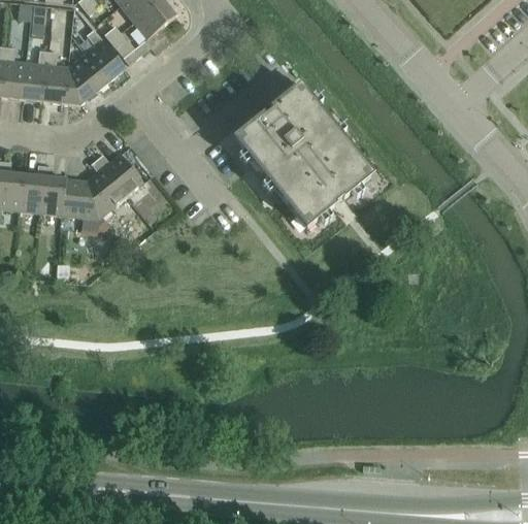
[(83,8),(93,0),(79,0),(77,2),(83,8)]
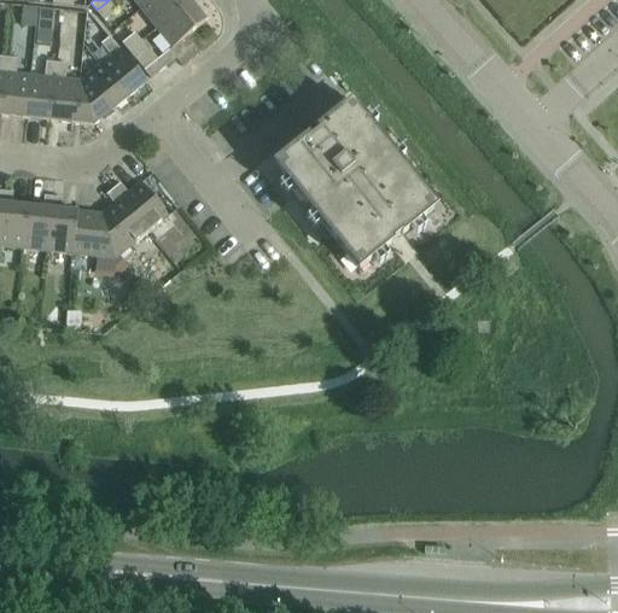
[(109,0),(97,10),(103,17),(116,7),(111,0),(109,0)]
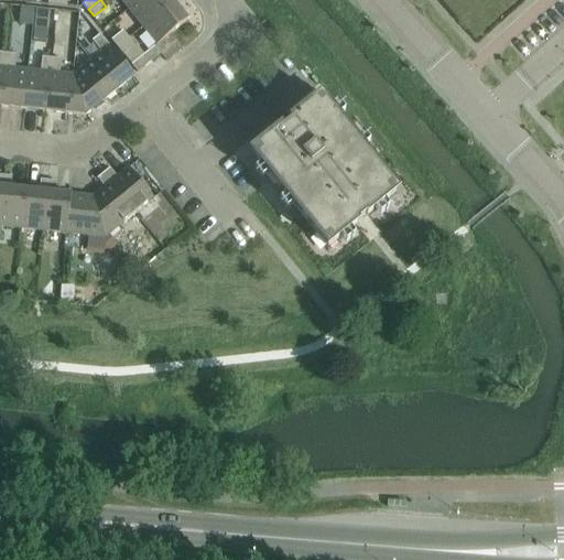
[(134,0),(128,6),(142,23),(172,0),(134,0)]
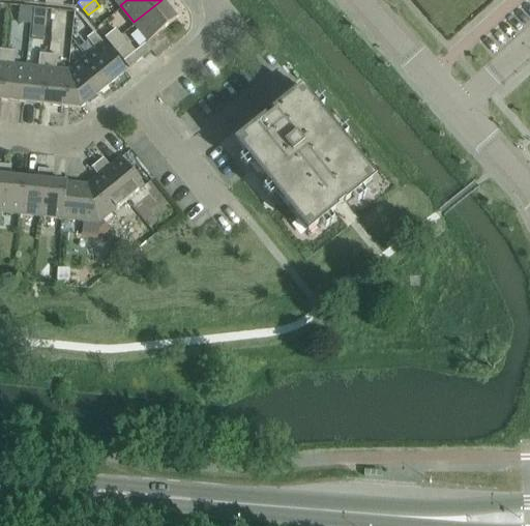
[(176,16),(164,0),(162,0),(134,22),(147,38),(176,16)]
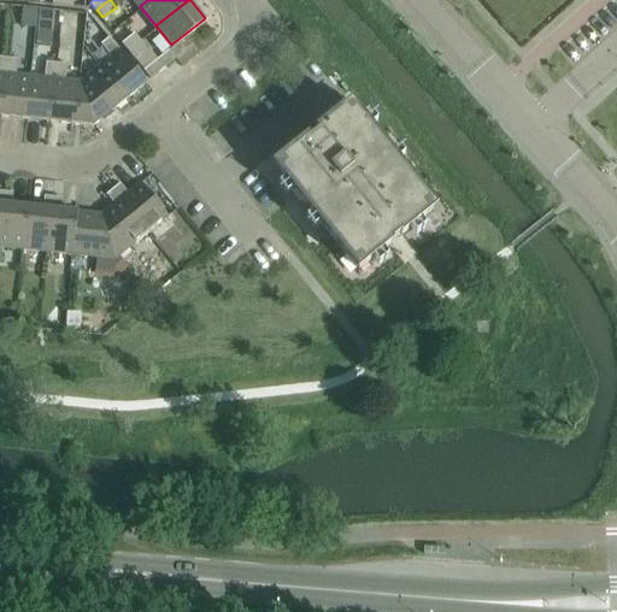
[(128,48),(141,37),(134,30),(121,40),(128,48)]
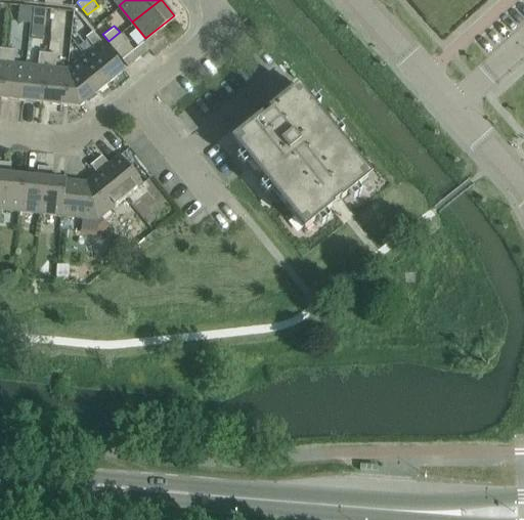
[(93,45),(80,56),(103,84),(124,68),(92,30),(85,35),(93,45)]
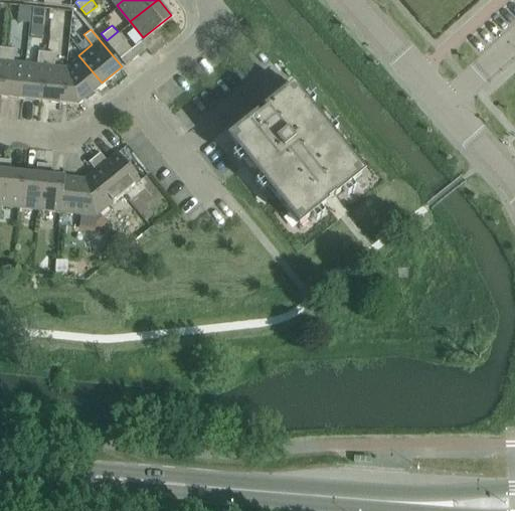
[(123,38),(118,31),(107,40),(112,46),(123,38)]
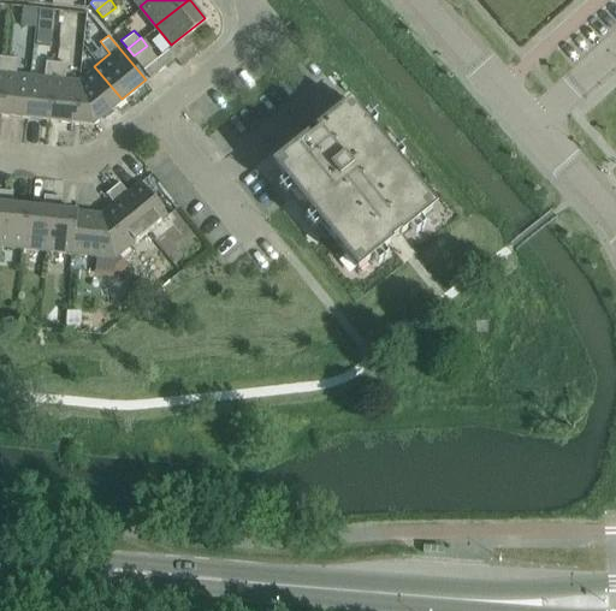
[(167,47),(155,57),(163,65),(175,54),(167,47)]
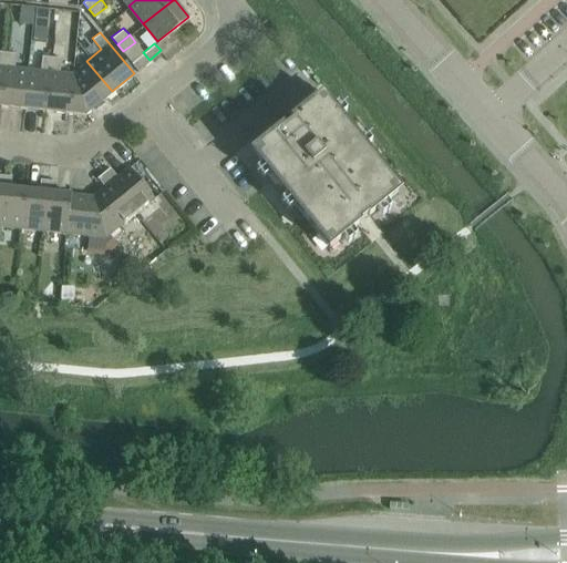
[(7,50),(1,104),(23,106),(28,67),(14,65),(16,51),(7,50)]
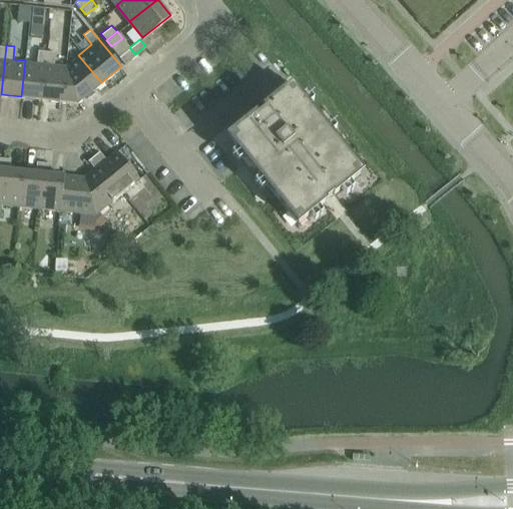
[(124,62),(135,54),(129,47),(119,56),(124,62)]
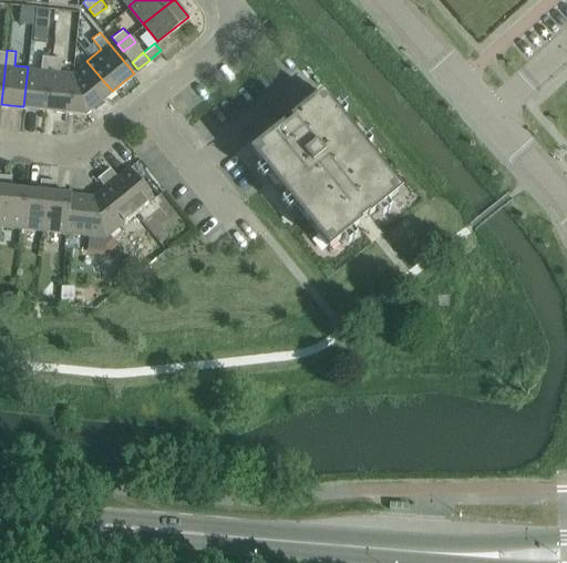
[(40,69),(28,67),(23,106),(47,109),(52,55),(42,54),(40,69)]
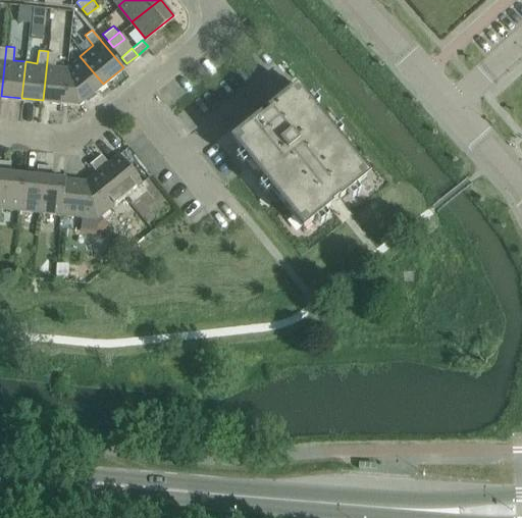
[(48,51),(43,100),(60,102),(64,65),(54,64),(56,51),(48,51)]
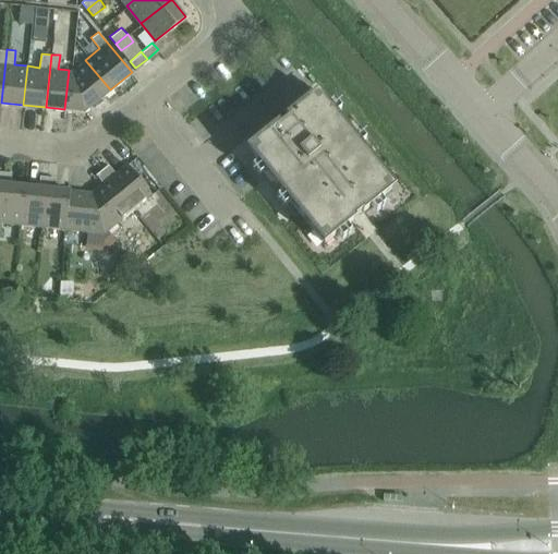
[(110,89),(85,60),(73,69),(97,100),(110,89)]
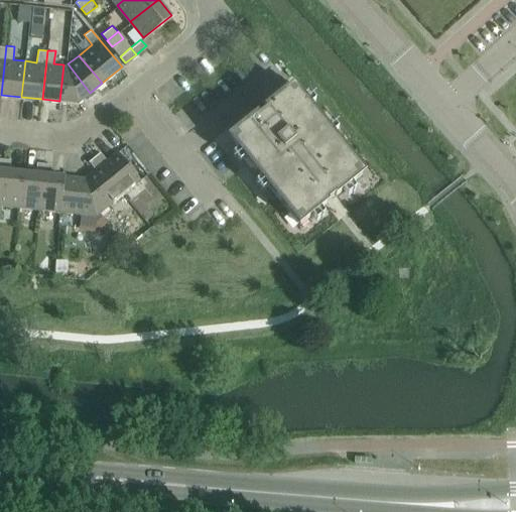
[(63,65),(59,101),(78,103),(90,93),(68,64),(66,66),(63,65)]
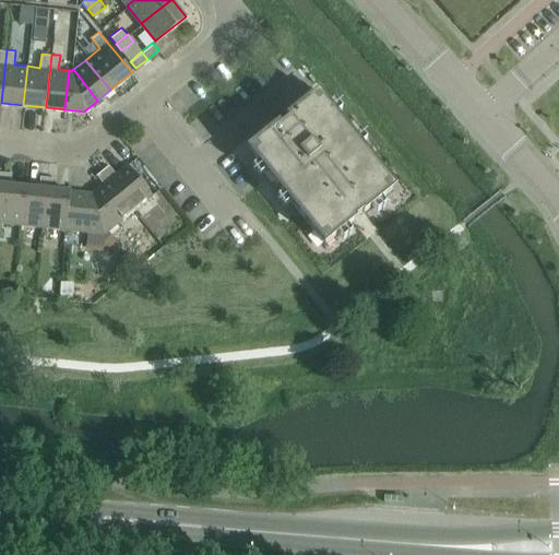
[(392,186),(337,118),(317,93),(288,116),(290,118),(280,127),(277,125),(249,148),(324,241),(353,219),(352,216),(363,208),(364,210),(392,186)]
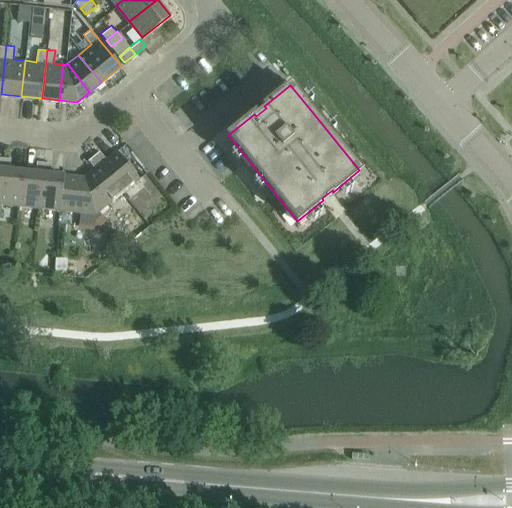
[(99,149),(93,154),(122,190),(139,177),(116,149),(106,157),(99,149)]
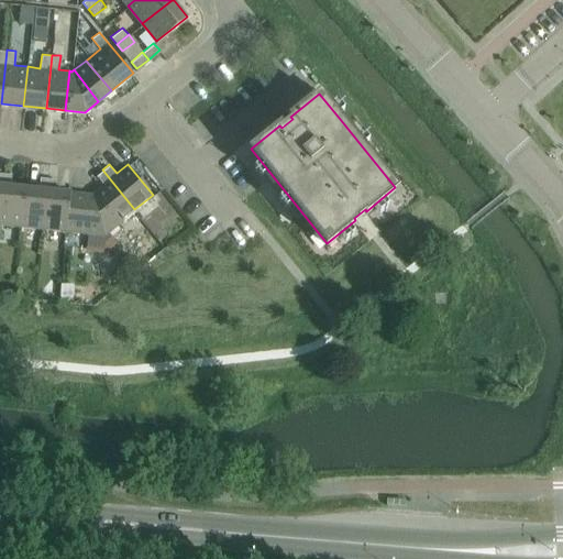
[(134,209),(102,170),(97,175),(103,184),(92,193),(105,233),(134,209)]
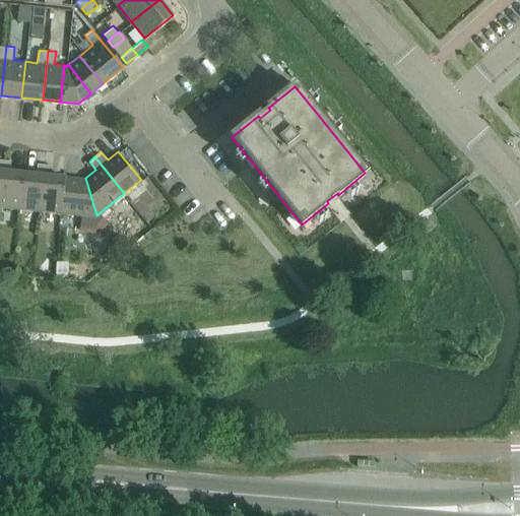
[(10,159),(3,158),(0,184),(0,205),(18,207),(22,172),(9,170),(10,159)]
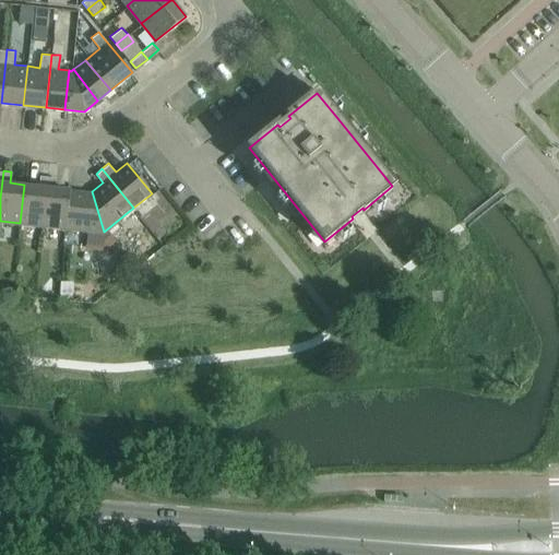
[(24,185),(20,223),(43,225),(47,175),(39,175),(38,186),(24,185)]
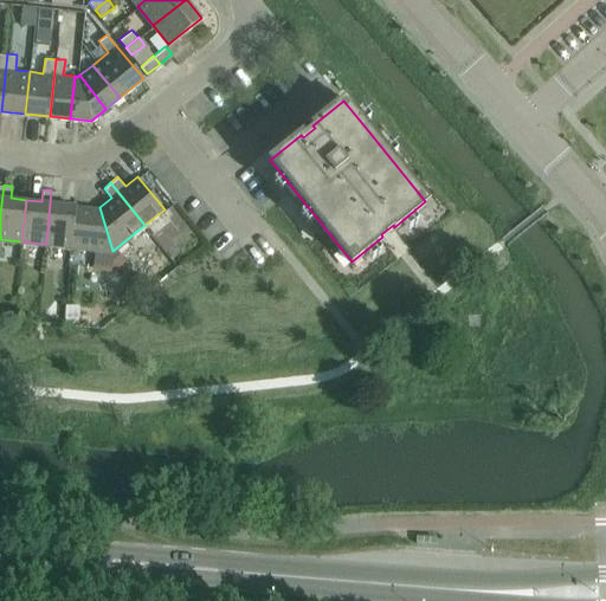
[(51,189),(46,244),(70,246),(75,205),(59,204),(60,191),(51,189)]
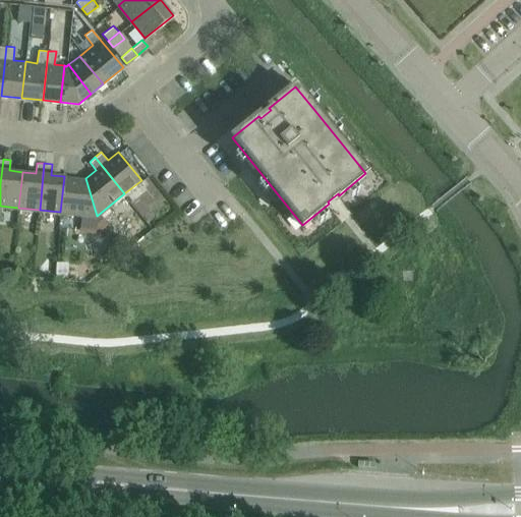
[(85,178),(64,176),(60,212),(97,216),(85,178)]
